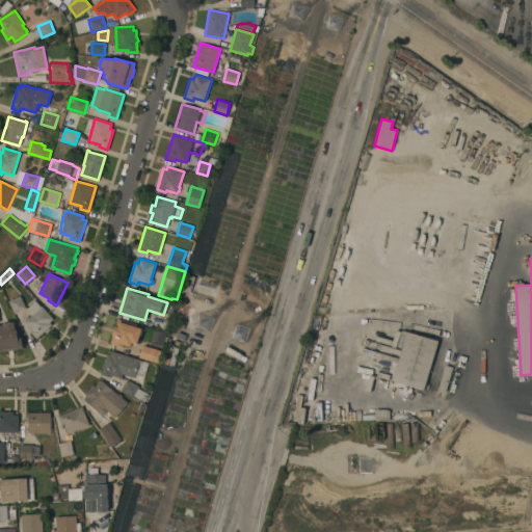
[(20,295),(26,308),(15,313),(8,300),(20,295)]
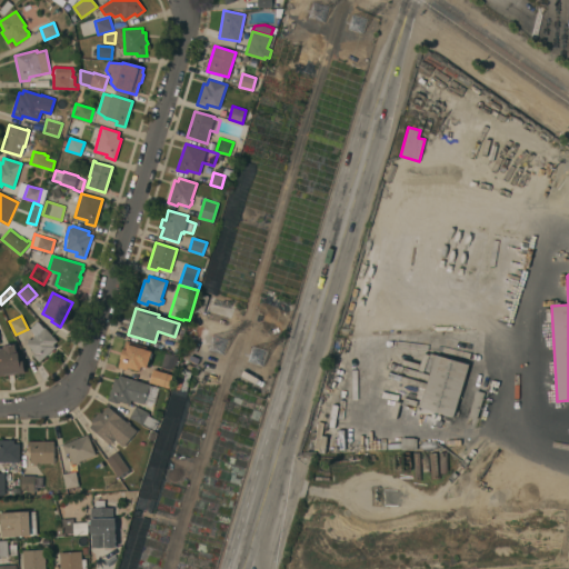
[(38,322),(43,328),(45,327),(58,341),(53,345),(56,347),(39,362),(32,355),(35,353),(27,343),(28,342),(26,340),(29,337),(31,339),(35,336),(30,329),(38,322)]
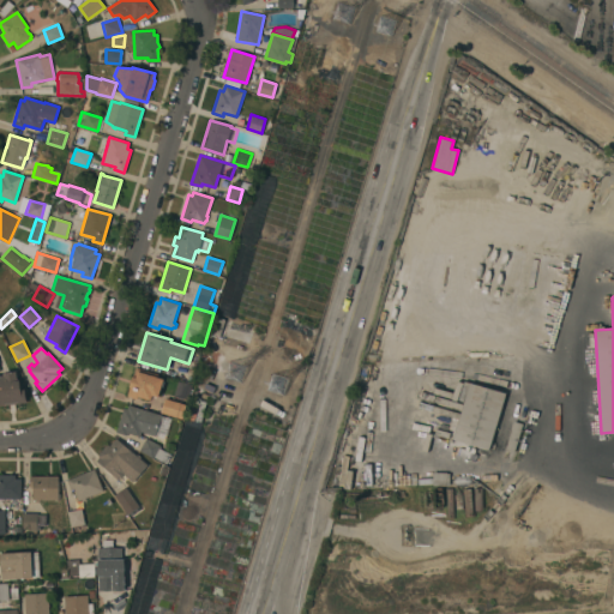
[(158,374),(157,377),(163,379),(158,397),(156,396),(156,398),(152,397),(151,401),(138,396),(137,398),(127,396),(137,367),(158,374)]
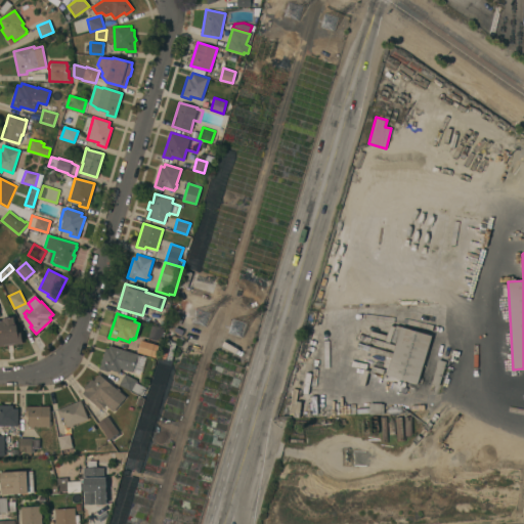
[(0,320),(3,320),(3,318),(14,316),(14,324),(20,323),(23,343),(0,345),(0,320)]
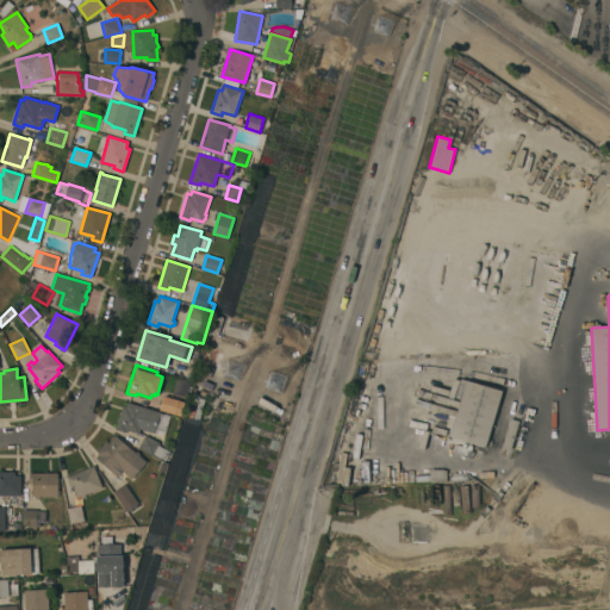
[(191,381),(187,397),(173,393),(176,378),(191,381)]
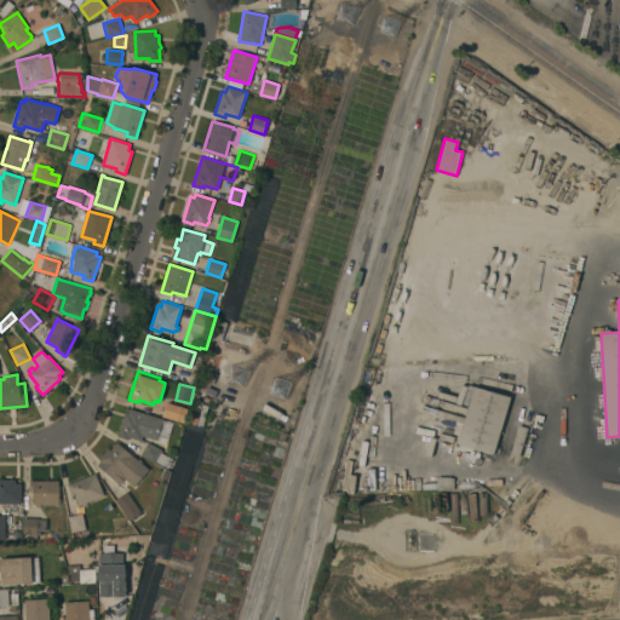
[(511,397),(494,454),(458,443),(475,386),(511,397)]
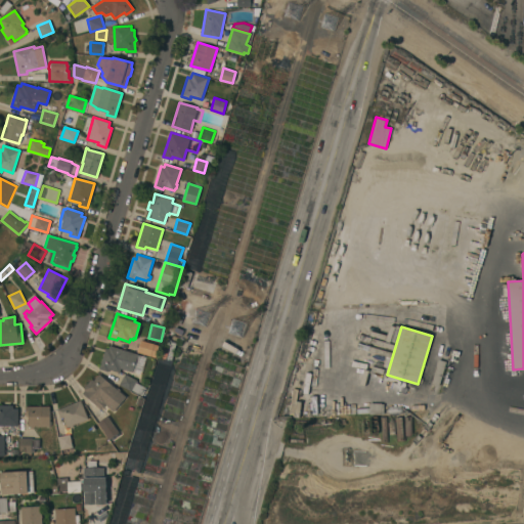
[(159,345),(156,357),(137,352),(141,340),(159,345)]
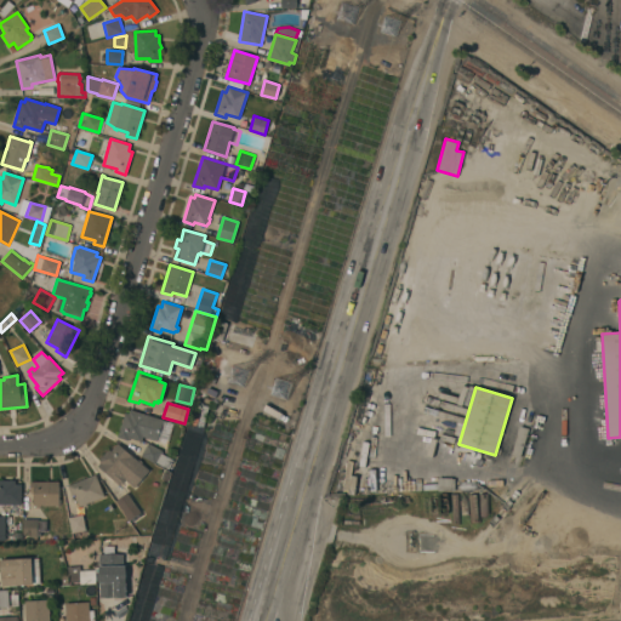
[(125,412),(129,414),(130,409),(164,420),(158,440),(143,436),(141,442),(130,438),(130,439),(129,439),(127,440),(118,437),(125,412)]
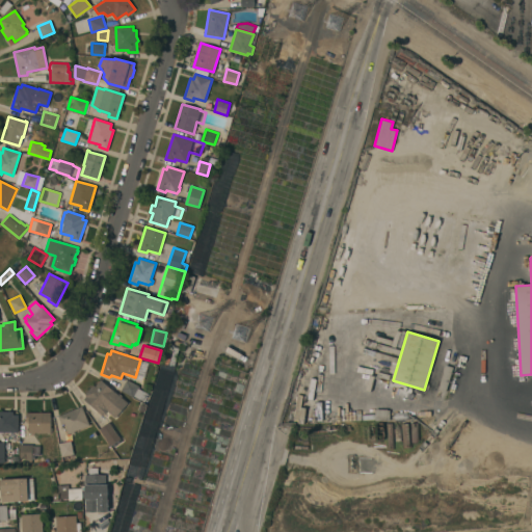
[(100,379),(112,390),(128,402),(115,417),(107,410),(103,416),(84,399),(86,396),(86,395),(86,393),(91,387),(91,386),(95,386),(100,379)]
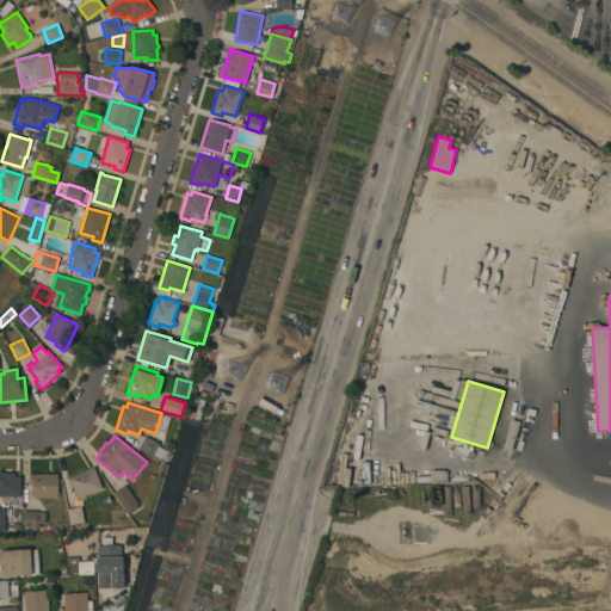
[(146,436),(160,443),(159,445),(171,452),(166,461),(154,455),(153,456),(139,448),(146,436)]
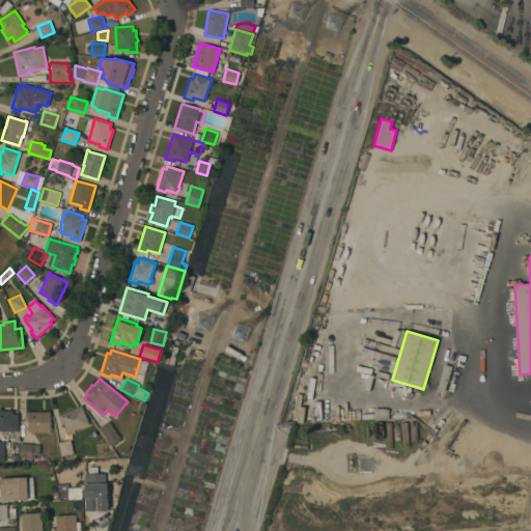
[(82,406),(89,424),(74,430),(75,432),(72,434),(71,431),(68,432),(64,422),(61,423),(58,415),(82,406)]
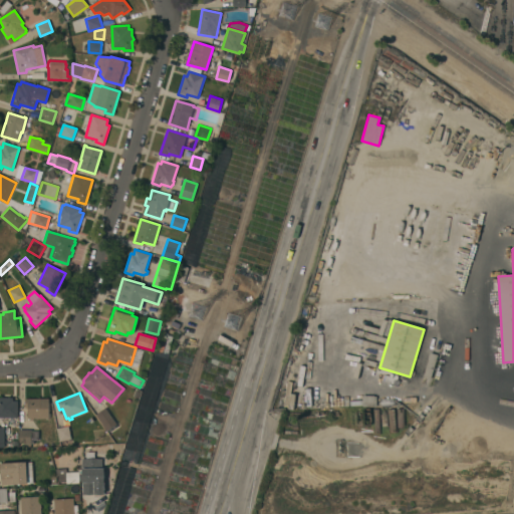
[(373,395),(373,396),(375,396),(376,405),(374,406),(362,407),(362,396),(373,395)]
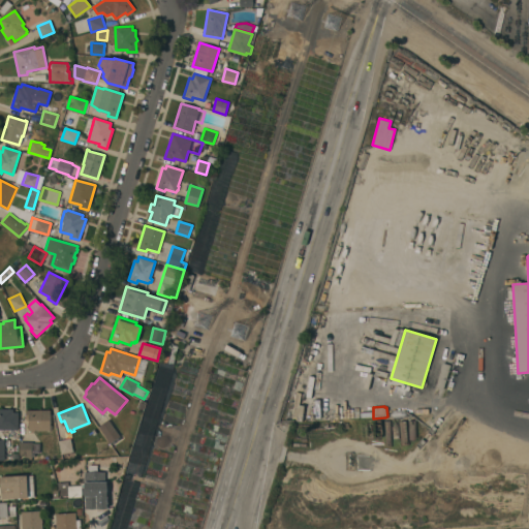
[(0,409),(13,409),(13,412),(18,412),(18,429),(0,429),(0,409)]
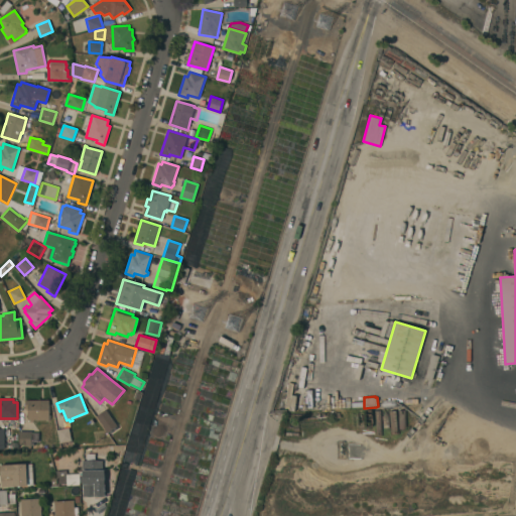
[(48,400),(49,419),(33,420),(33,421),(29,421),(29,420),(28,420),(27,409),(25,409),(25,400),(48,400)]
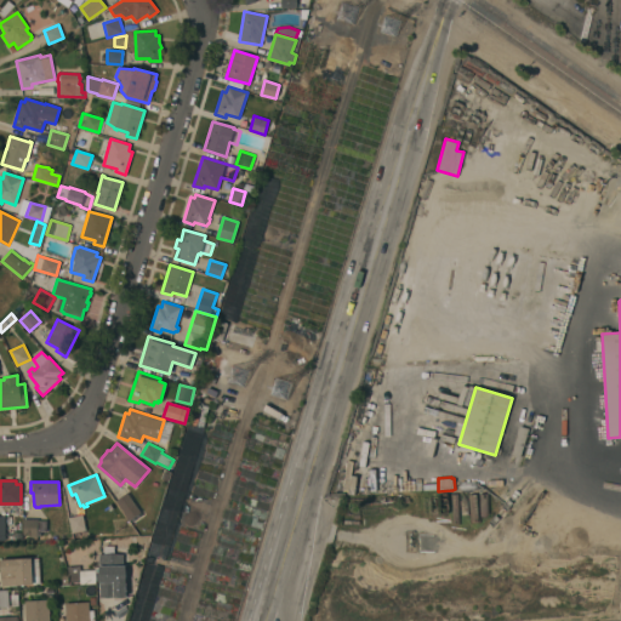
[(127,493),(141,512),(130,520),(117,500),(127,493)]
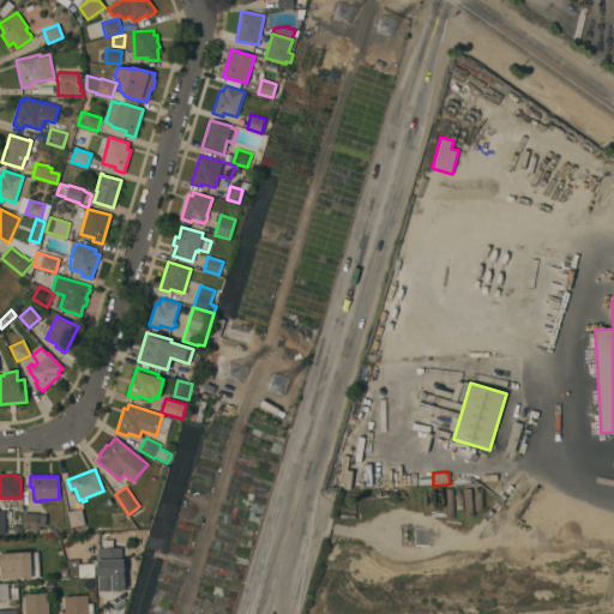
[(471,488),(474,516),(467,517),(464,489),(471,488)]
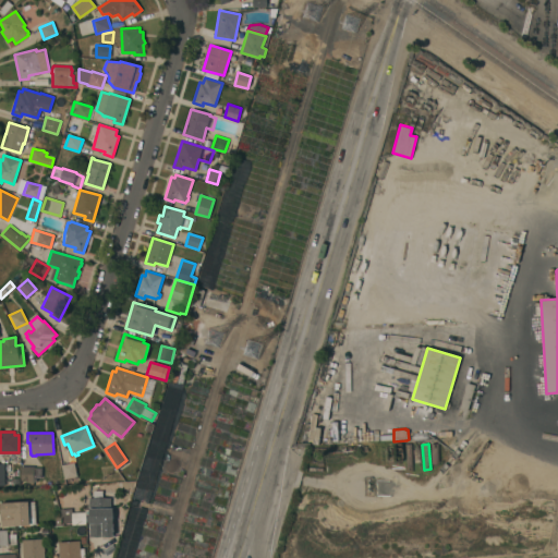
[(74,462),(77,476),(64,478),(61,465),(74,462)]
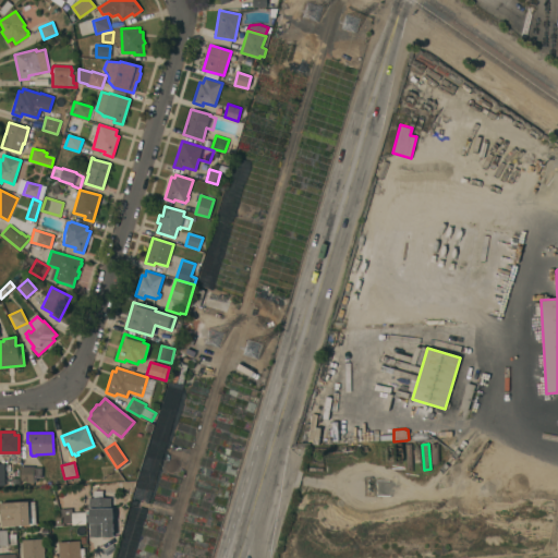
[(22,466),(43,466),(43,477),(34,477),(34,483),(26,482),(26,481),(22,481),(22,466)]
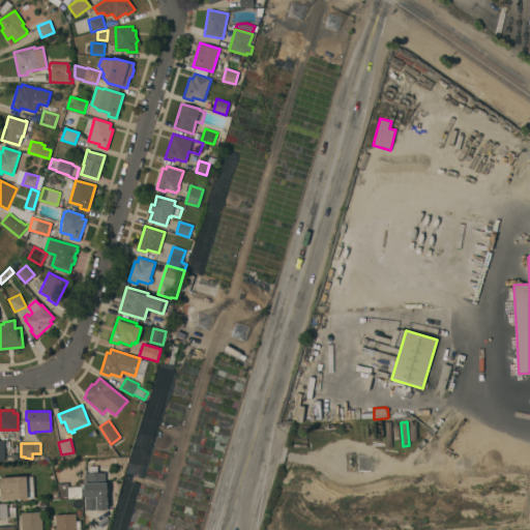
[(147,467),(144,478),(137,476),(140,465),(147,467)]
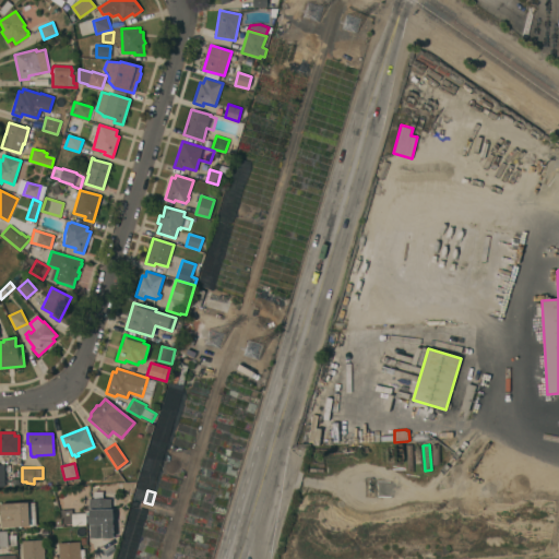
[(110,499),(110,509),(114,509),(114,537),(103,537),(90,537),(90,523),(85,523),(85,515),(88,515),(90,498),(110,499)]
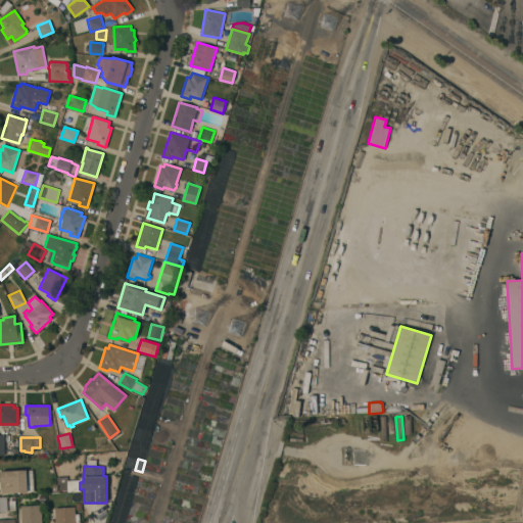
[(28,491),(1,493),(0,472),(26,470),(32,470),(34,490),(28,491)]
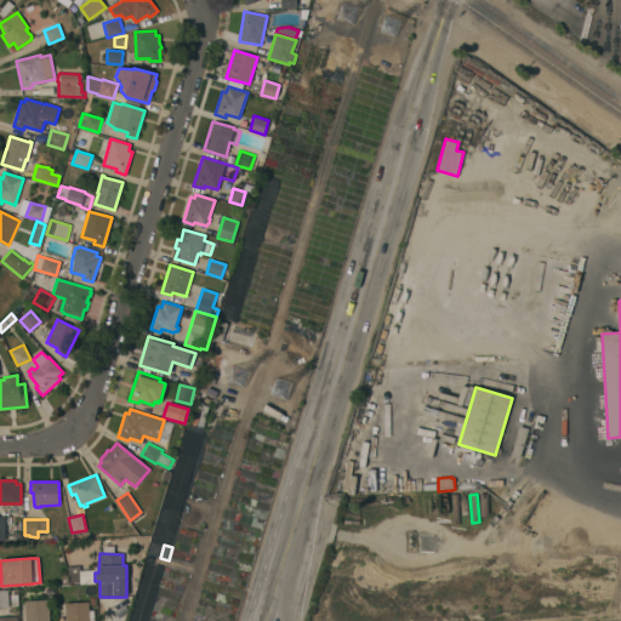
[(81,573),(83,584),(72,584),(70,575),(69,575),(68,567),(81,565),(81,573)]
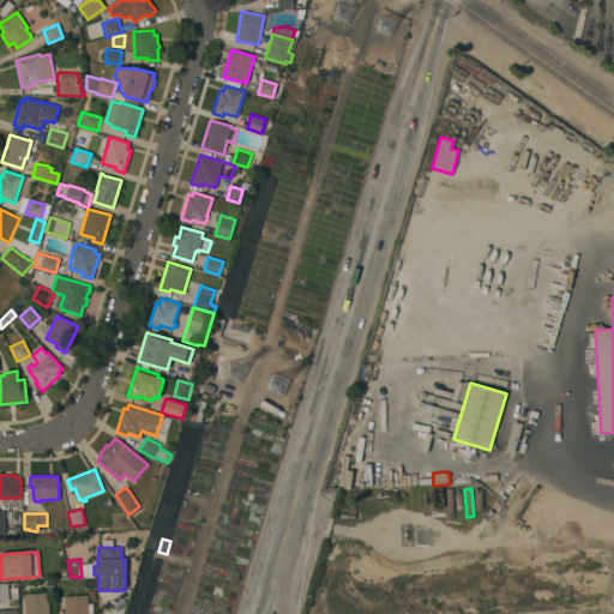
[(0,600),(0,583),(8,583),(10,600),(0,600)]
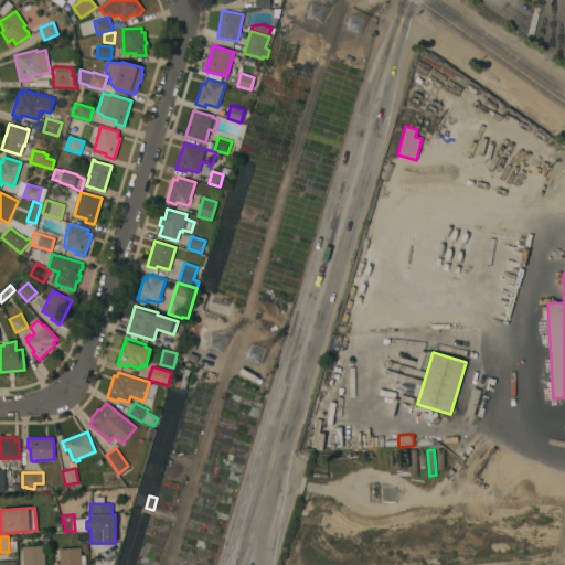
[(44,545),(45,564),(23,564),(22,546),(44,545)]
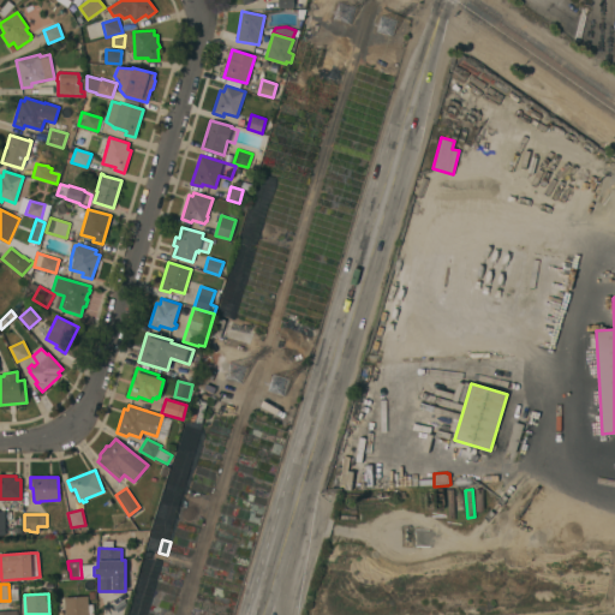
[(88,596),(88,604),(93,604),(93,614),(64,614),(64,597),(88,596)]
